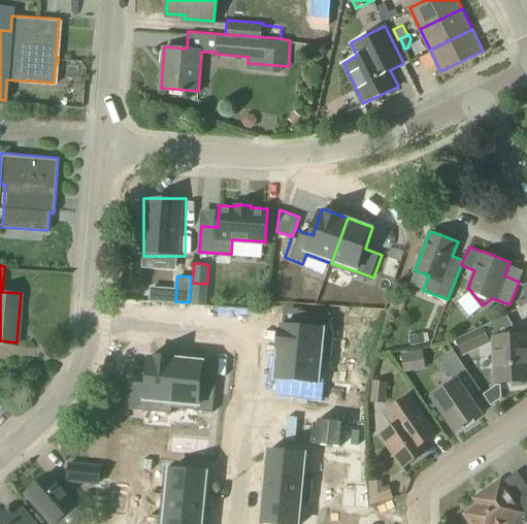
[(406,282),(398,284),(401,296),(409,293),(406,282)]
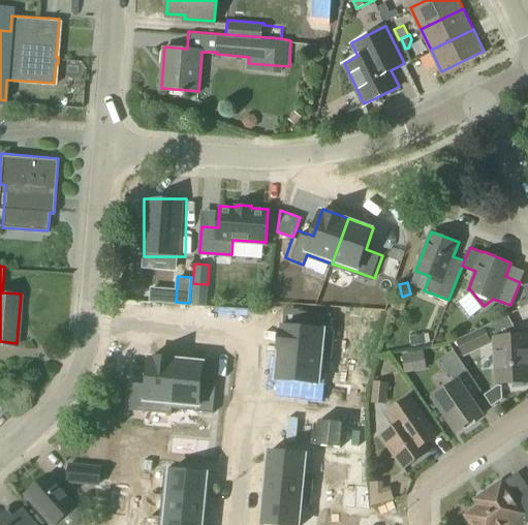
[(282,326),(280,350),(327,354),(333,356),(335,331),(330,330),(331,313),(300,311),(299,328),(282,326)]
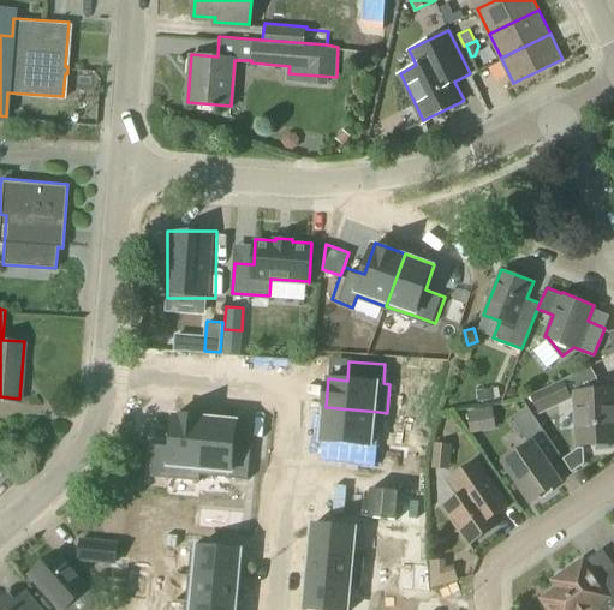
[(564,377),(530,393),(540,412),(573,396),(564,377)]
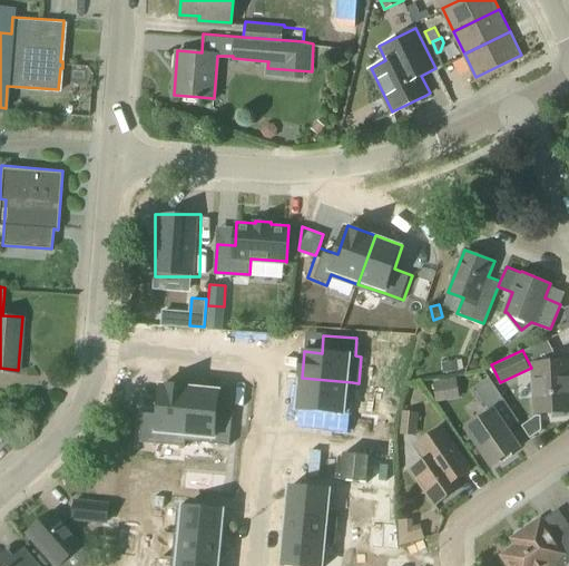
[(458,357),(441,359),(443,371),(459,368),(459,367),(458,358),(458,357)]
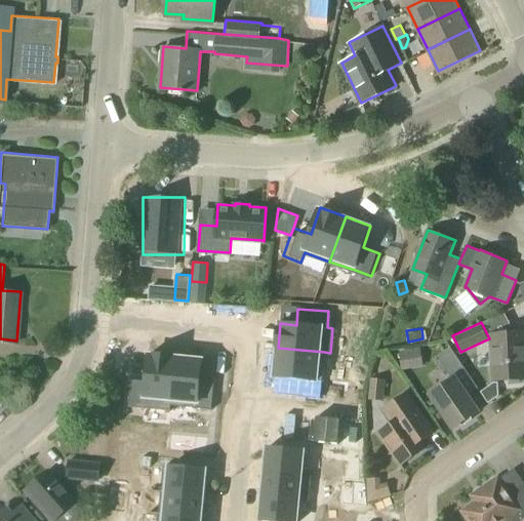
[(523,331),(491,333),(493,378),(506,377),(506,381),(508,383),(522,382),(523,381),(523,331)]
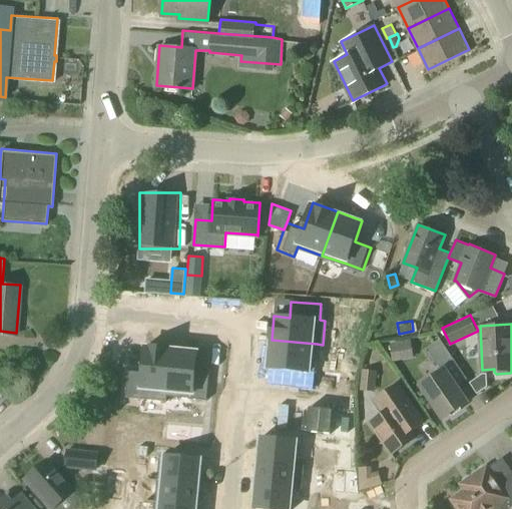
[(317,344),(272,340),(270,364),(297,367),(296,385),(319,387),(320,369),(315,368),(317,344)]
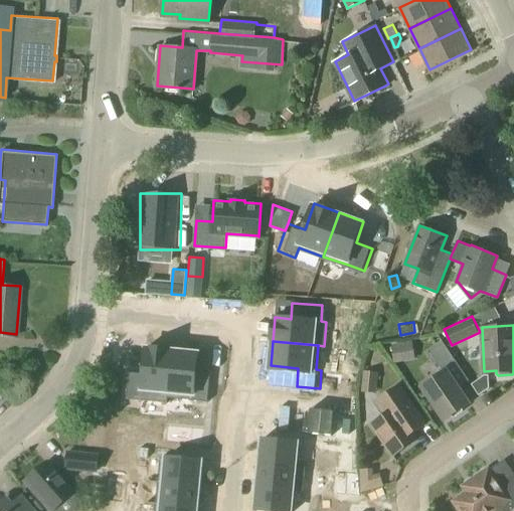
[(443,369),(457,360),(445,341),(431,350),(443,369)]
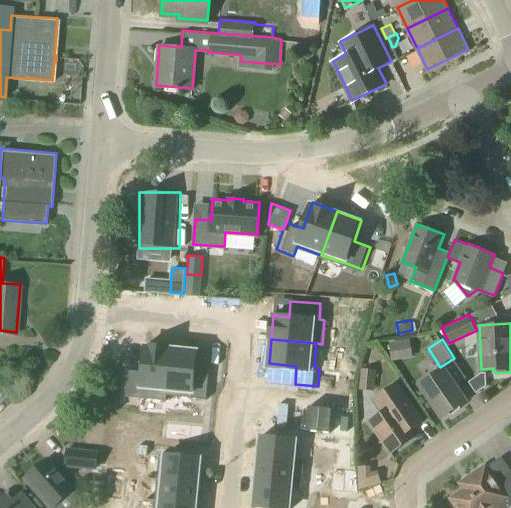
[(166,398),(166,394),(170,346),(147,344),(144,370),(128,369),(126,395),(166,398)]
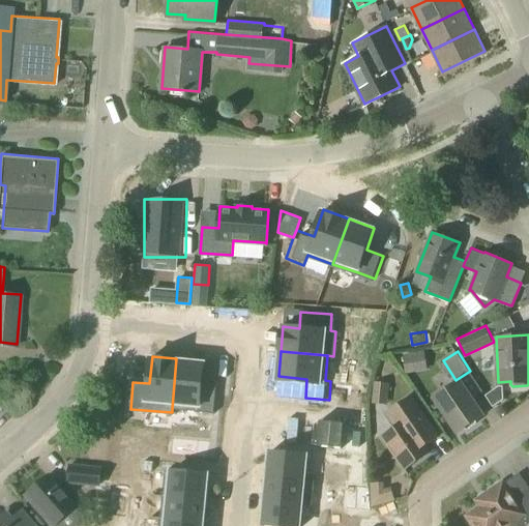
[(176,358),(172,408),(215,412),(217,381),(200,379),(201,360),(176,358)]
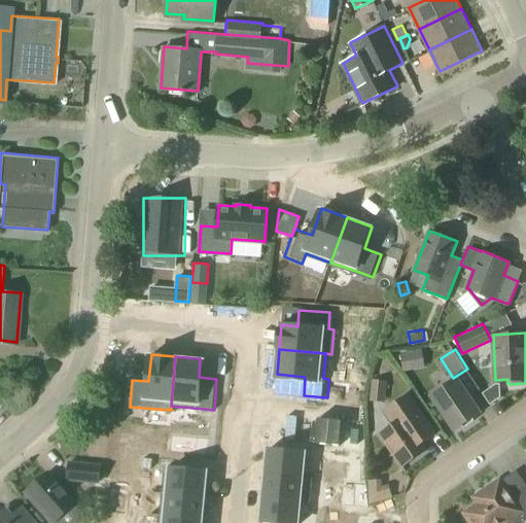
[(456,428),(480,412),(456,378),(432,394),(456,428)]
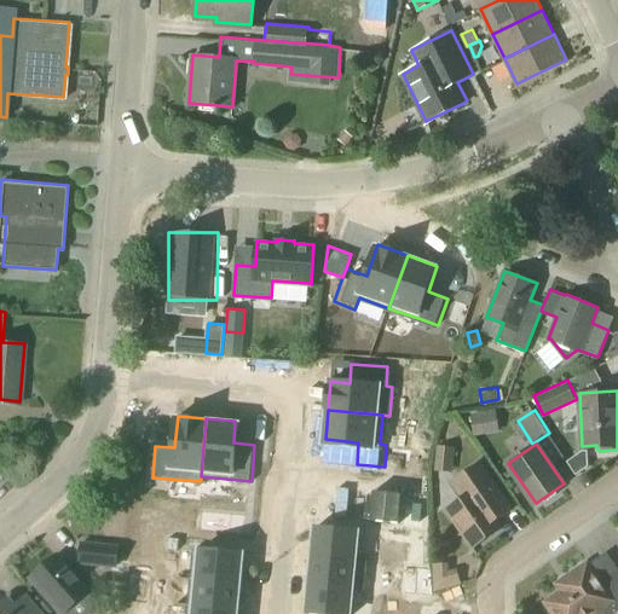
[(473,545),(502,526),(496,519),(512,508),(480,461),(452,480),(465,496),(446,507),(473,545)]
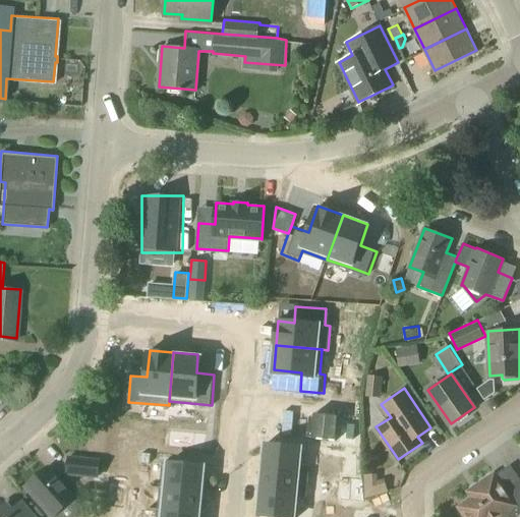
[(264,469),(305,473),(308,448),(266,444),(264,469)]
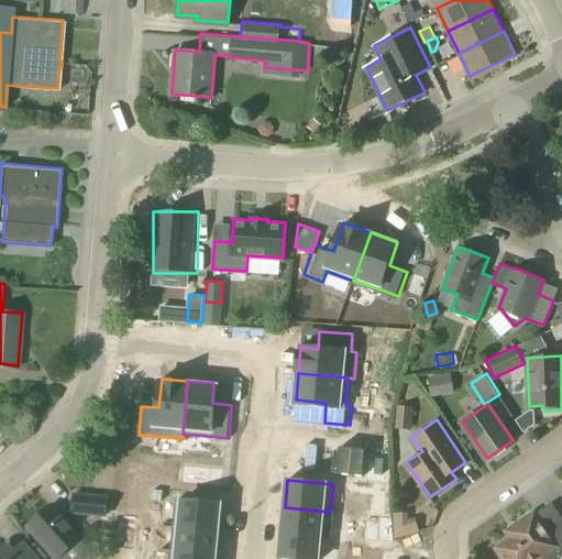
[(107,516),(109,494),(73,492),(72,512),(107,516)]
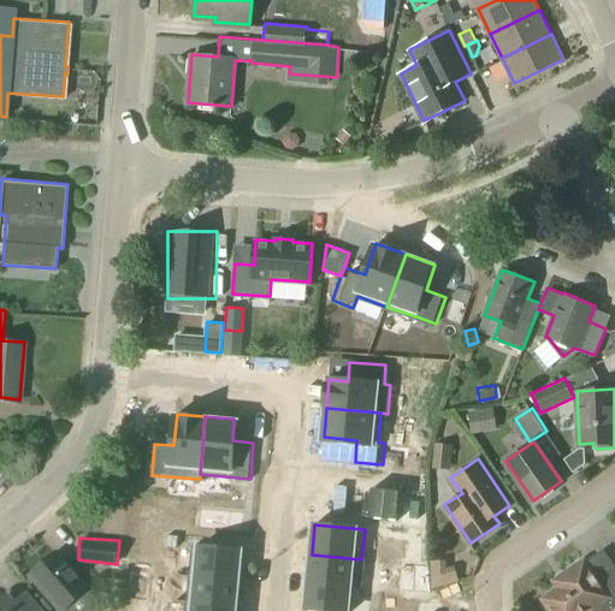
[(189,575),(238,580),(241,550),(191,546),(189,575)]
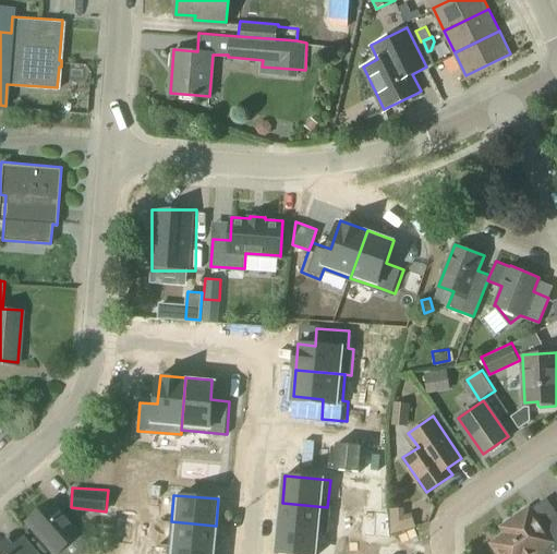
[(58,553),(81,532),(51,498),(28,519),(58,553)]
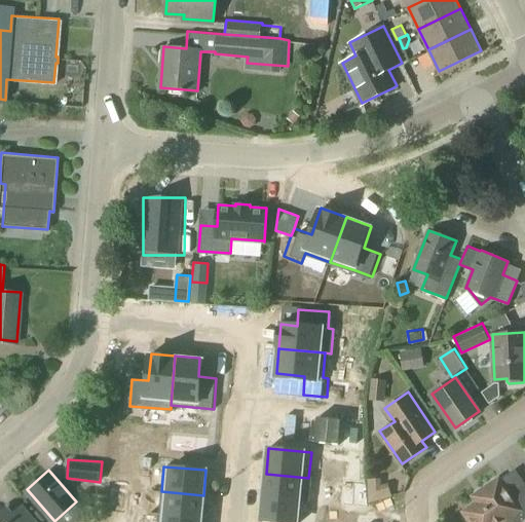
[(263,497),(306,501),(317,502),(320,479),(308,478),(266,474),(263,497)]
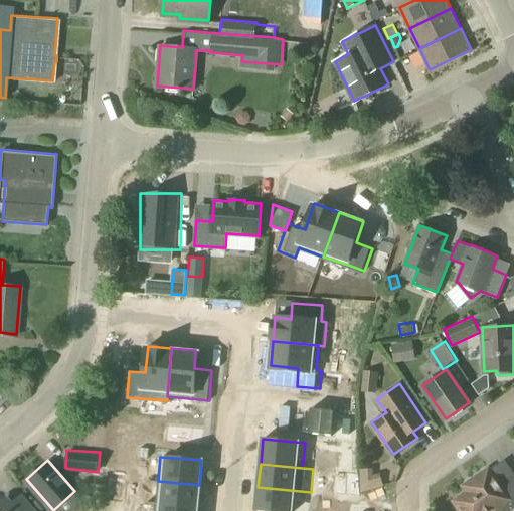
[(391,476),(380,475),(381,466),(370,465),(369,486),(390,486),(391,476)]
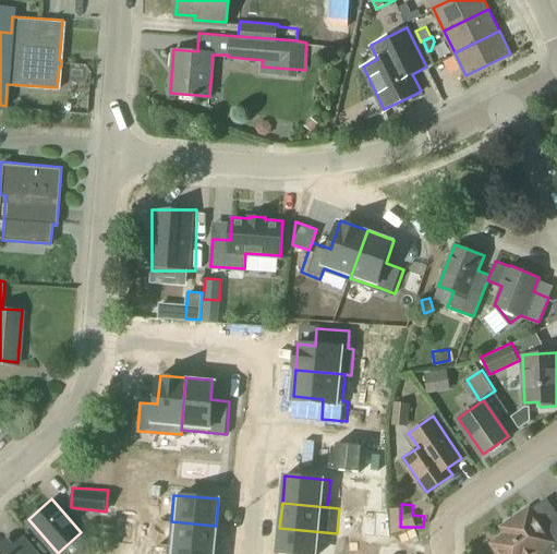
[(542,522),(530,506),(513,516),(512,518),(512,521),(516,526),(492,542),(499,553),(533,553),(536,553),(549,553),(556,550),(556,513),(542,522)]
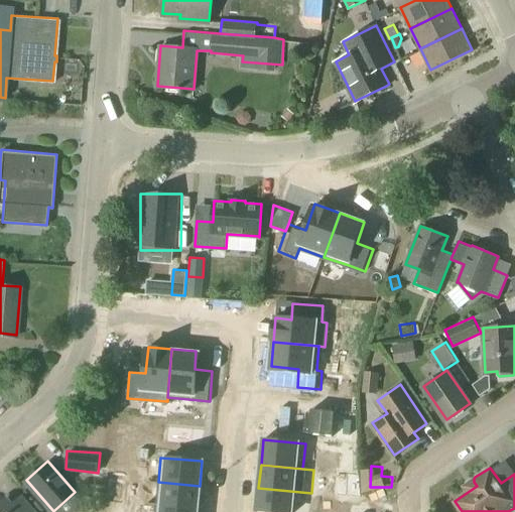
[(156,505),(198,509),(200,486),(158,482),(156,505)]
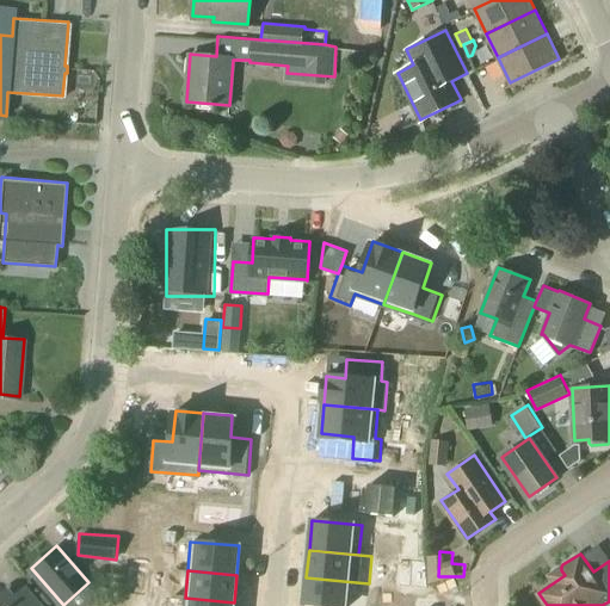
[(324,605),(352,605),(356,582),(306,577),(303,604),(324,605)]
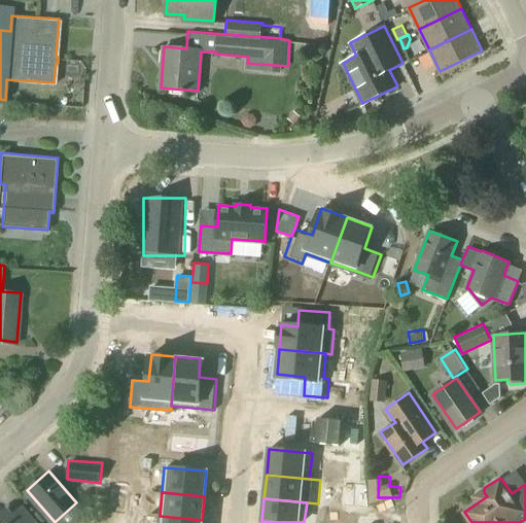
[(32,522),(20,522),(7,508),(0,514),(0,522),(36,522),(35,521),(32,522)]
